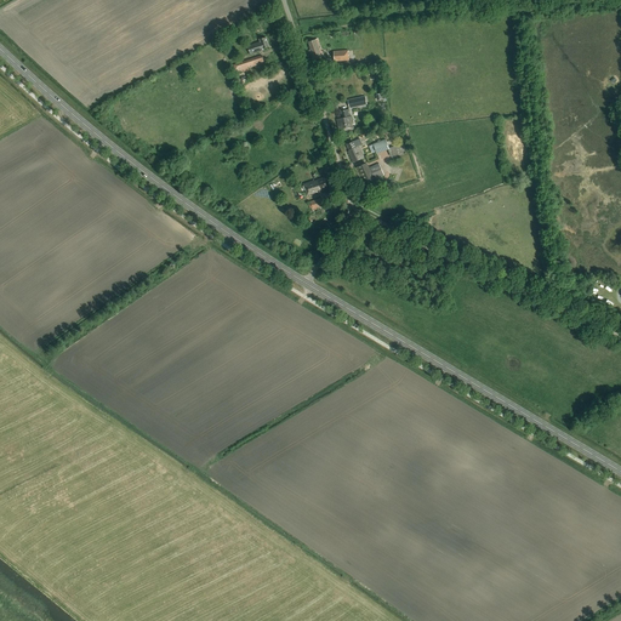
[(263,49),(269,46),(266,38),(260,40),(261,43),(249,46),(251,53),(263,50),(263,49)]
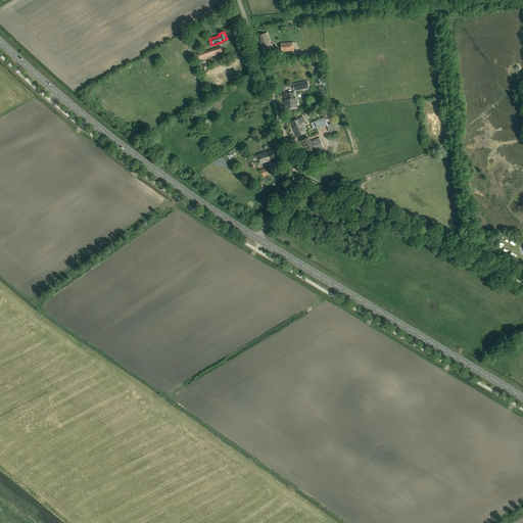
[(264,50),(272,47),(269,37),(270,37),(268,33),(260,35),(263,42),(260,43),(264,50)]
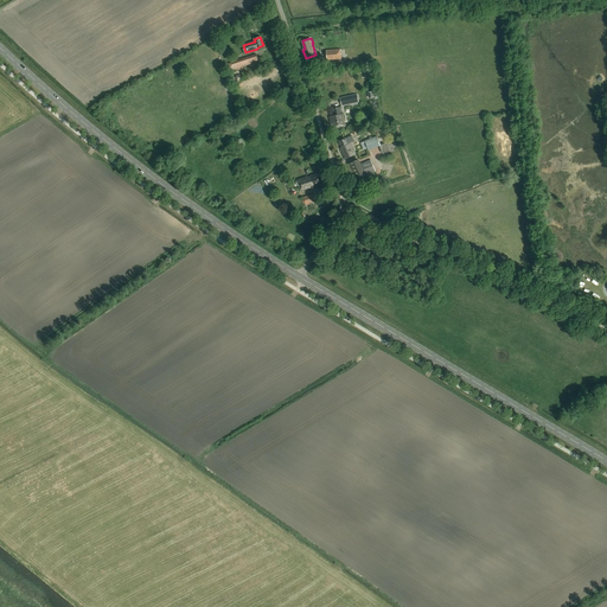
[(342,49),(326,50),(327,61),(342,58),(342,55),(340,55),(340,50),(342,50),(342,49)]
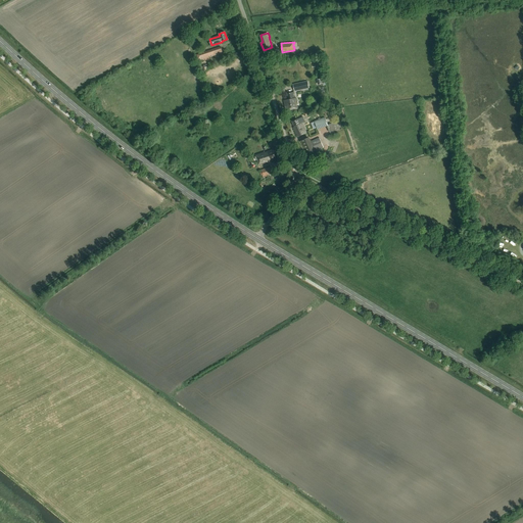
[(221,46),(197,54),(199,60),(204,59),(205,60),(209,58),(209,56),(211,55),(211,56),(223,52),(221,46)]
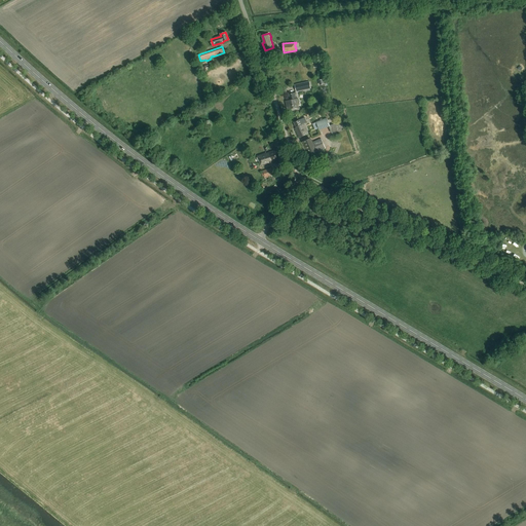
[(309,81),(295,84),(296,91),(310,88),(309,81)]
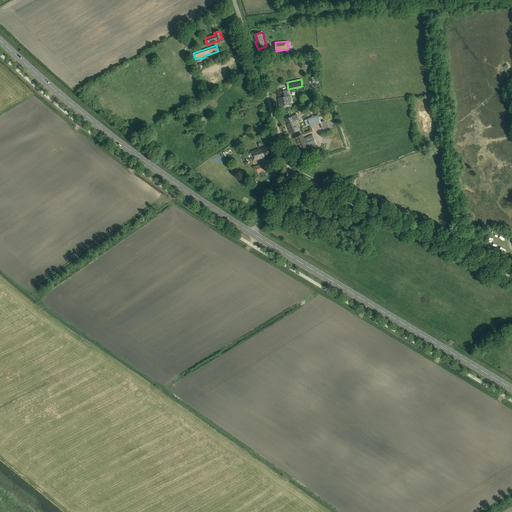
[(280,108),(292,105),(290,96),(289,96),(287,90),(281,92),(283,97),(278,98),(280,108)]
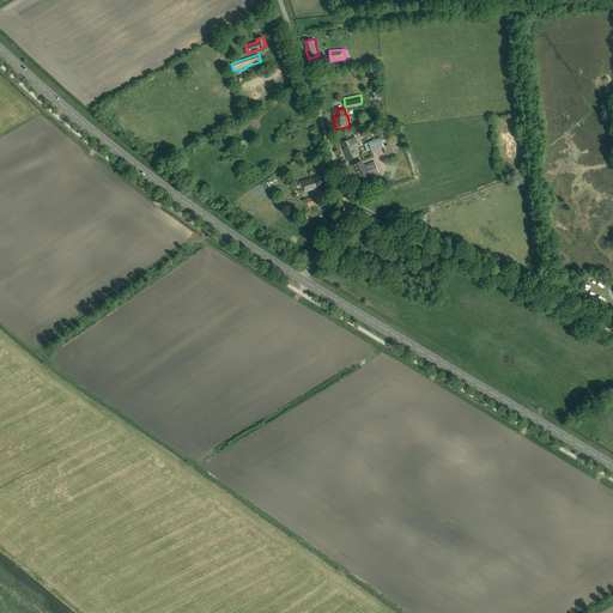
[(359,156),(354,144),(358,141),(356,137),(343,143),(346,149),(344,150),(349,159),(359,156)]
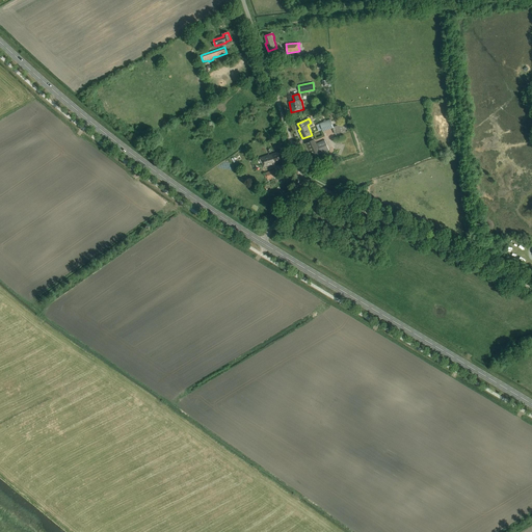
[(330,120),(316,125),(319,131),(322,130),(323,132),(333,128),(335,135),(336,134),(337,137),(340,135),(339,133),(348,129),(345,122),(334,127),(330,120)]
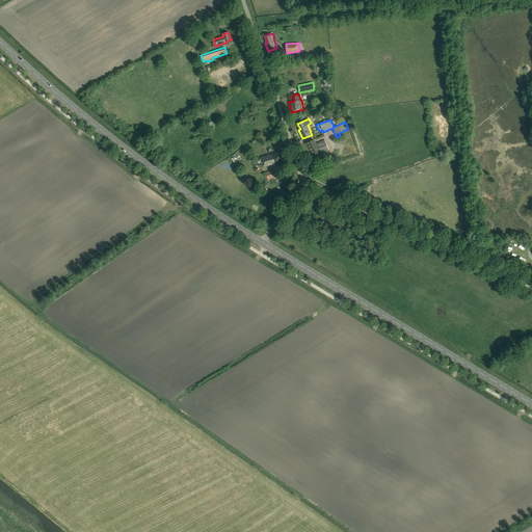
[(314,139),(303,143),(310,158),(329,150),(325,139),(316,143),(314,139)]
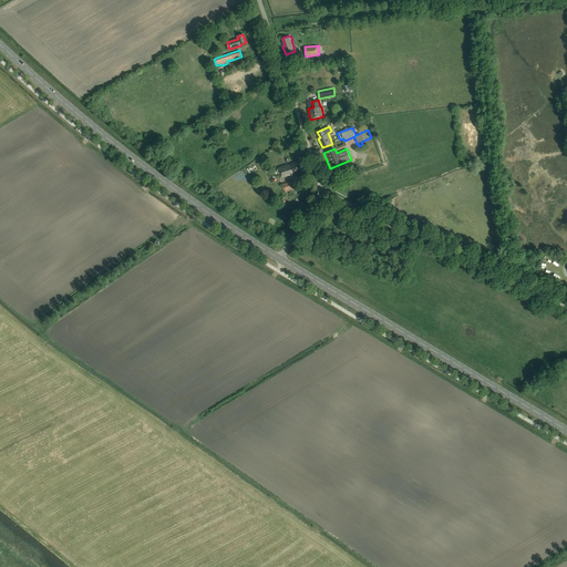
[(290,174),(299,171),(296,162),(287,165),(287,164),(277,167),(281,179),(290,176),(290,174)]
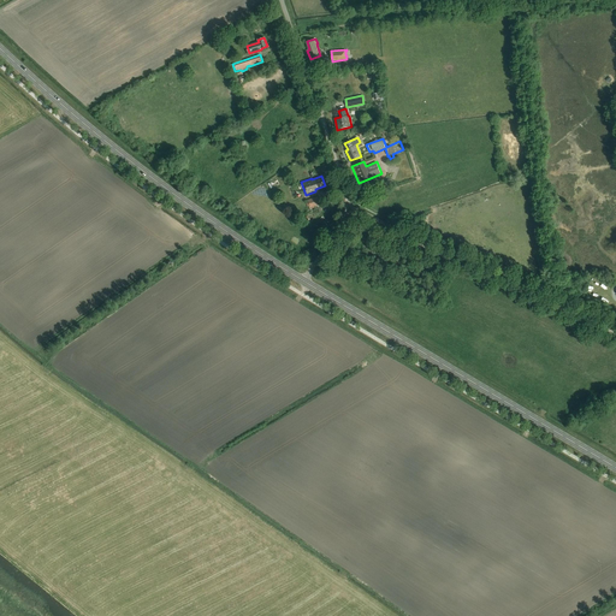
[(331,189),(320,194),(324,200),(333,194),(331,189)]
